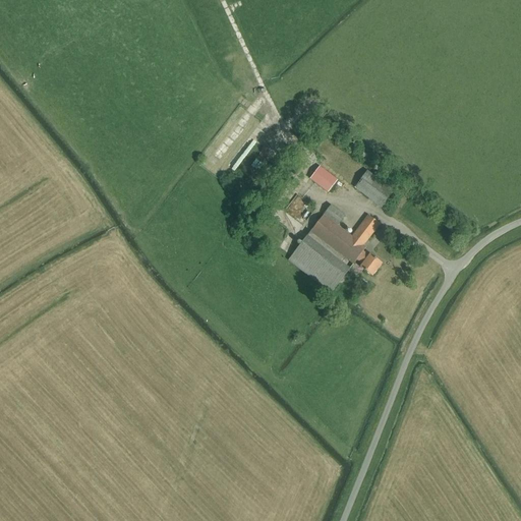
[(261,122),(227,166),(233,171),(267,127),(261,122)]
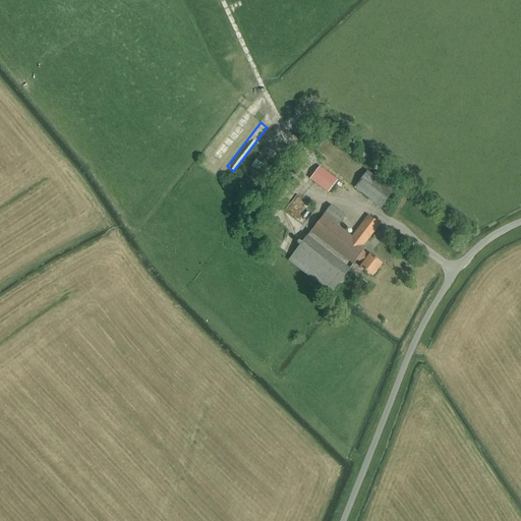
[(310,179),(328,193),(337,181),(320,167),(310,179)]
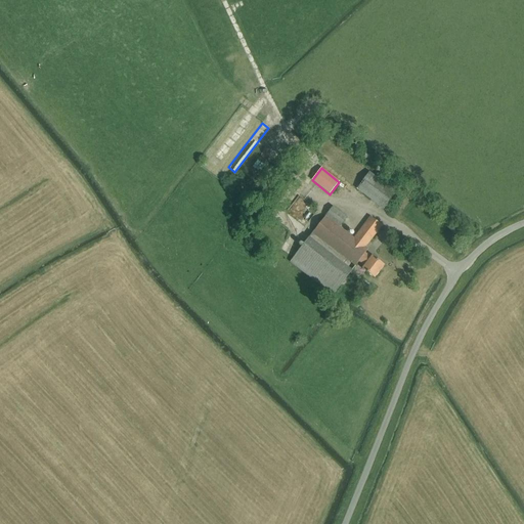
[(356,189),(383,210),(396,193),(369,173),(356,189)]
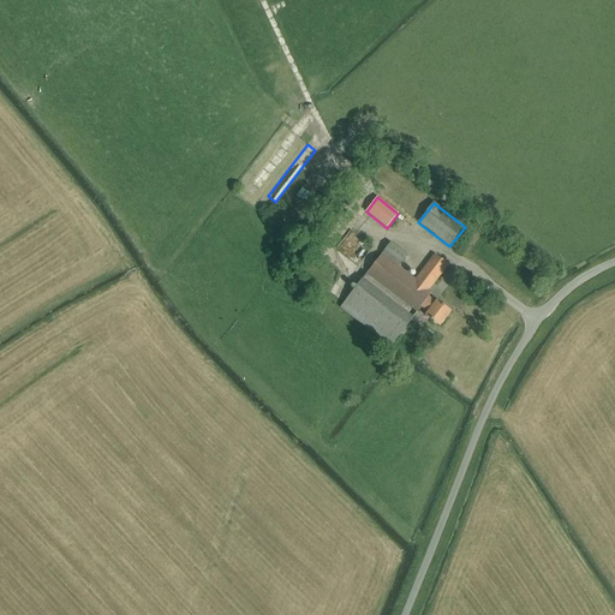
[(359,246),(364,242),(350,230),(335,249),(356,266),(366,251),(359,246)]
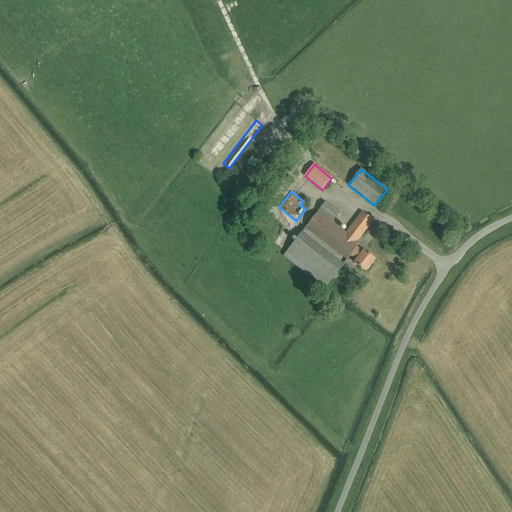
[(332,222),(339,213),(325,202),(305,228),(347,260),(351,256),(356,260),(354,263),(365,272),(375,259),(363,250),(362,252),(357,248),(360,244),(357,242),(373,221),(362,212),(346,233),(332,222)]
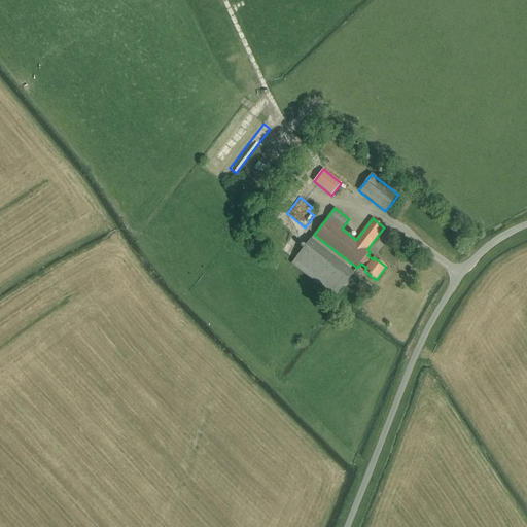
[(291,265),(335,297),(353,273),(311,240),(291,265)]
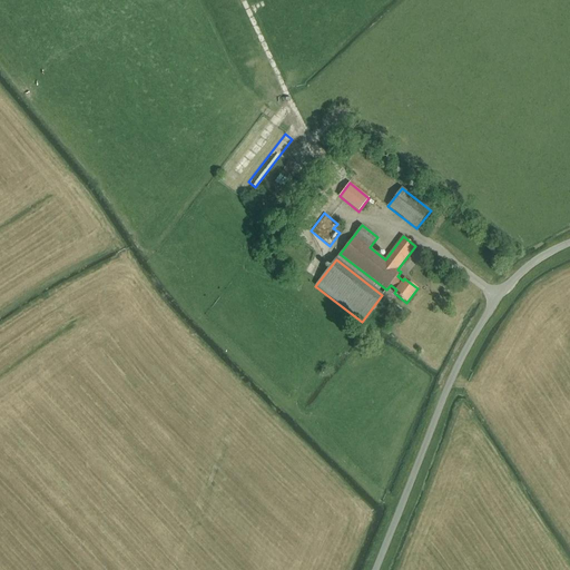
All buildings are outlined.
